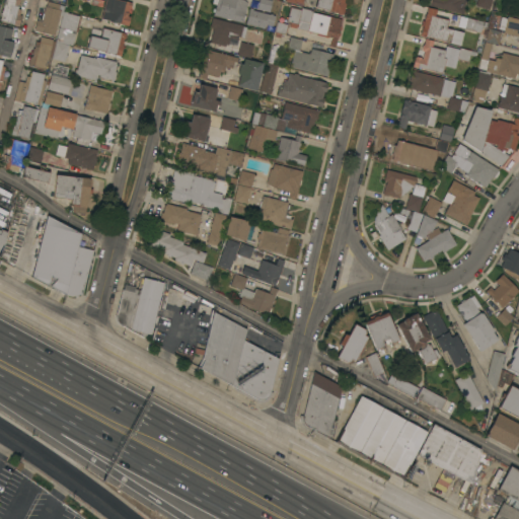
[(0,20),(5,0),(19,0),(18,8),(20,9),(19,15),(21,15),(19,25),(0,20)]
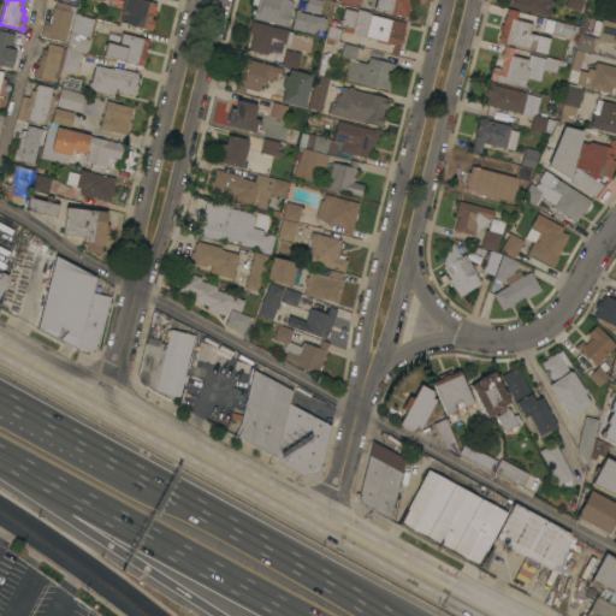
[(125,0),(146,0),(157,3),(155,10),(153,9),(150,18),(154,19),(152,29),(137,25),(137,27),(130,25),(130,24),(120,22),(125,0)]
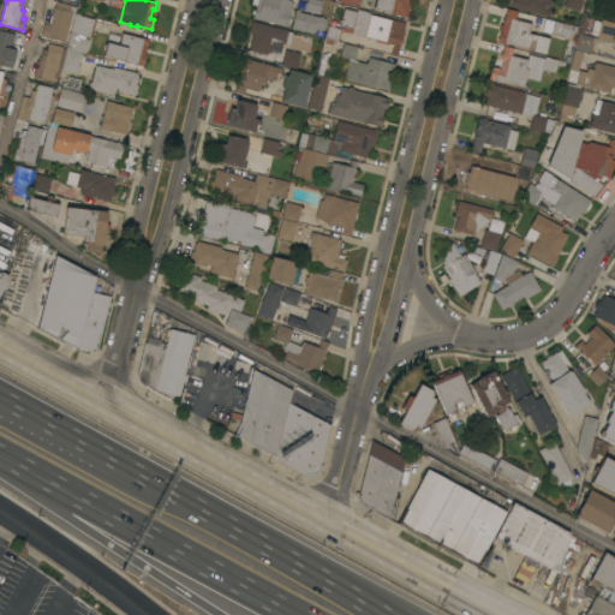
[(287,27),(252,17),(255,7),(256,7),(257,0),(290,0),(291,1),(293,4),(287,27)]
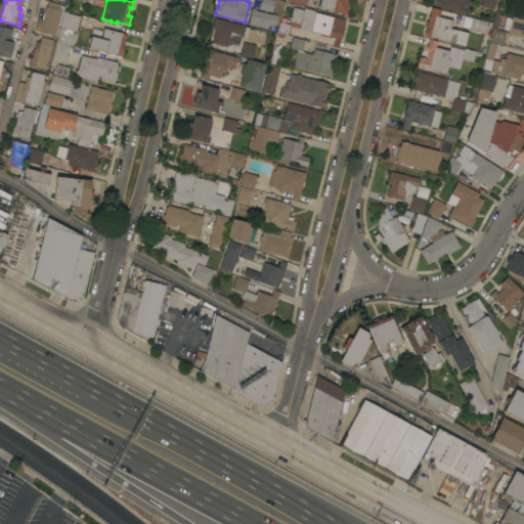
[(269,0),(273,1),(270,12),(259,9),(260,0),(269,0)]
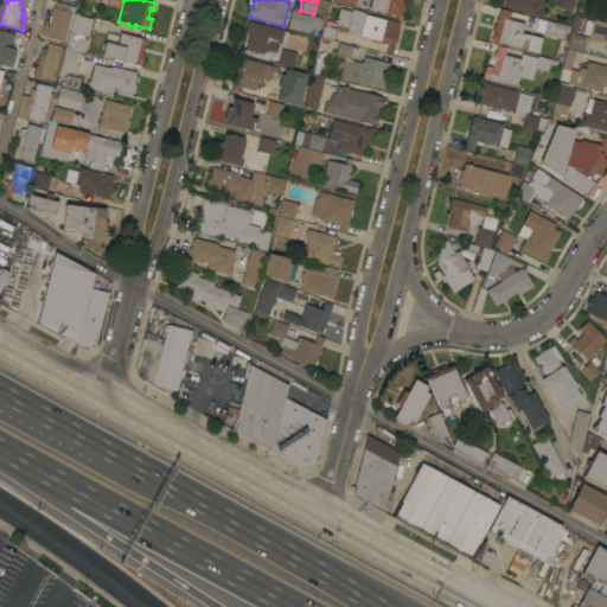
[(404,0),(401,17),(369,8),(370,0),(404,0)]
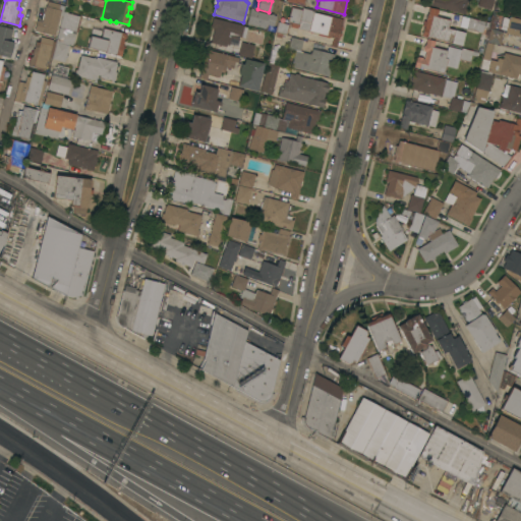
[(430,5),(431,0),(466,0),(467,1),(464,13),(430,5)]
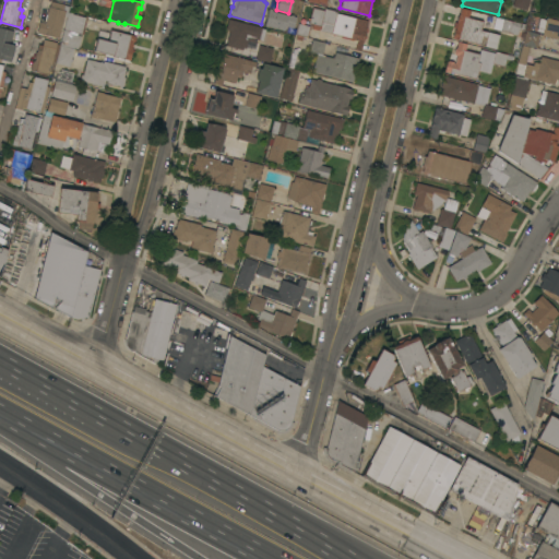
[(513,0),(531,0),(528,10),(512,6),(513,0)]
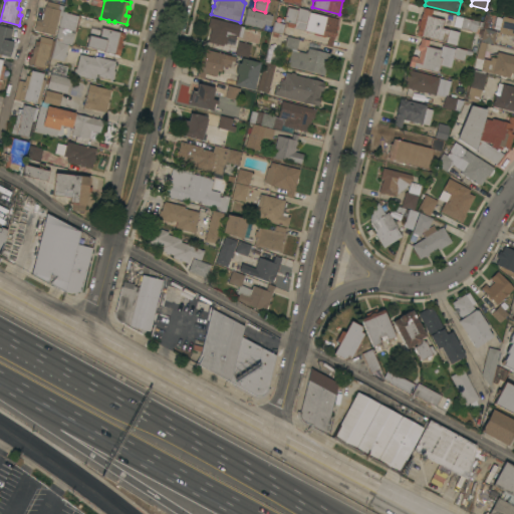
[(45,6),(47,1),(59,4),(63,5),(60,15),(58,15),(53,35),(33,30),(36,20),(41,21),(45,6)]
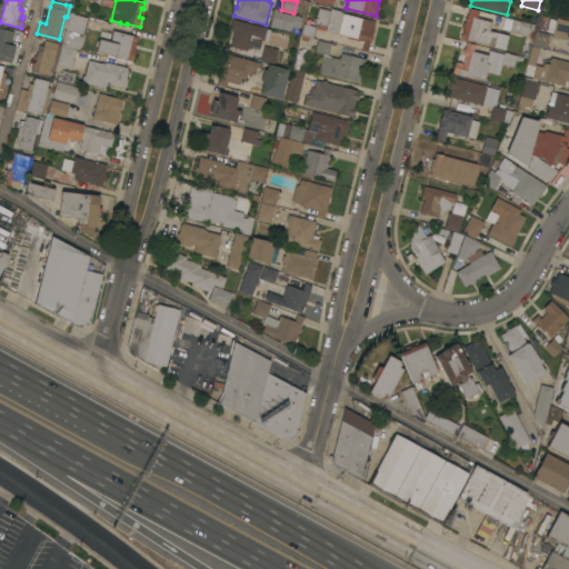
[(269,26),(273,8),(277,9),(277,11),(296,16),(296,15),(299,16),(299,17),(301,17),(298,28),(290,27),(289,30),(269,26)]
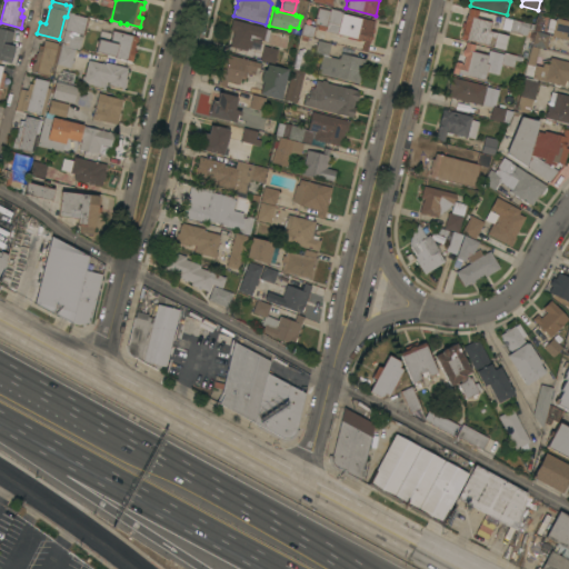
[(329,10),(330,8),(342,11),(342,12),(375,21),(367,51),(361,50),(365,40),(341,35),(340,36),(338,36),(338,35),(325,30),(326,29),(317,28),(318,25),(313,23),(318,8),(329,10)]
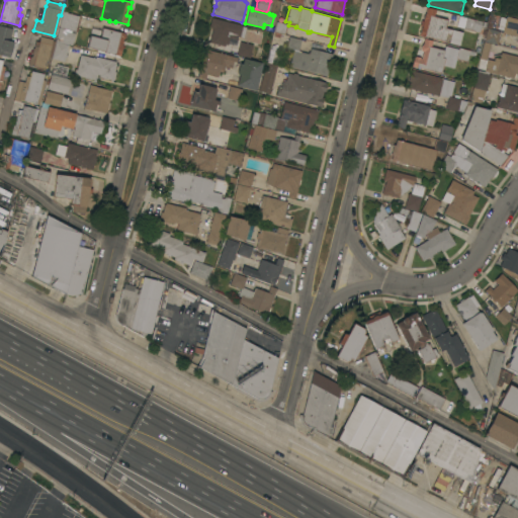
[(447,19),(445,27),(462,32),(459,46),(424,36),(419,35),(421,26),(422,26),(420,25),(421,20),(423,20),(424,13),(425,13),(427,7),(436,9),(434,16),(447,19)]
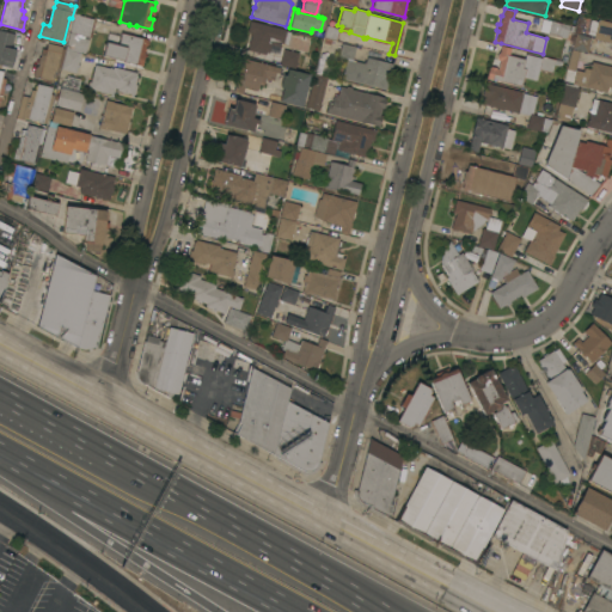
[(79,14),(79,16),(93,19),(89,36),(69,31),(74,13),(79,14)]
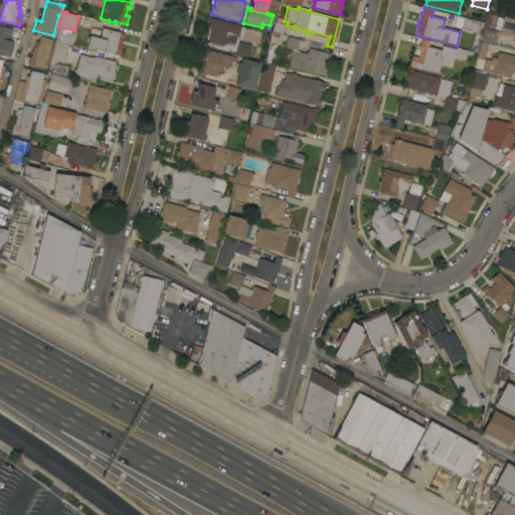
[(479,21),(476,32),(454,26),(457,15),(479,21)]
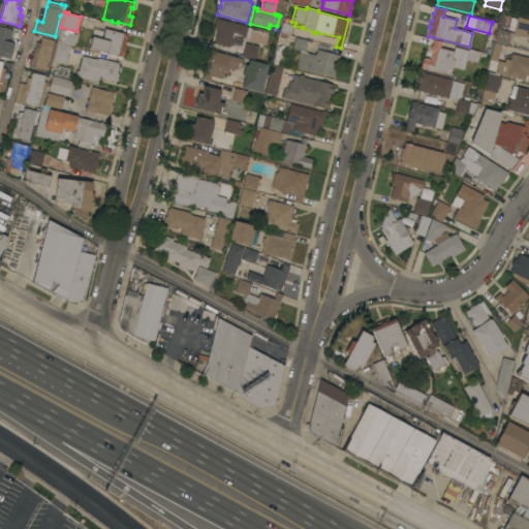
[(528,19),(528,43),(527,50),(494,41),(497,29),(511,32),(511,33),(512,33),(514,30),(507,29),(510,17),(517,18),(517,17),(528,19)]
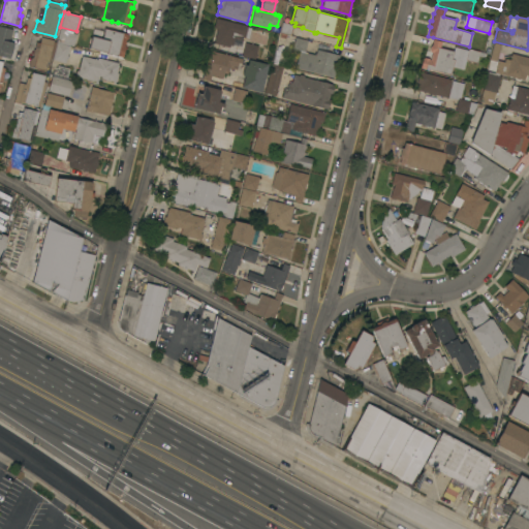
[(248,26),(245,37),(238,35),(237,38),(235,37),(232,45),(229,44),(229,47),(224,45),(223,47),(221,45),(221,44),(214,42),(217,29),(214,28),(216,18),(248,26)]
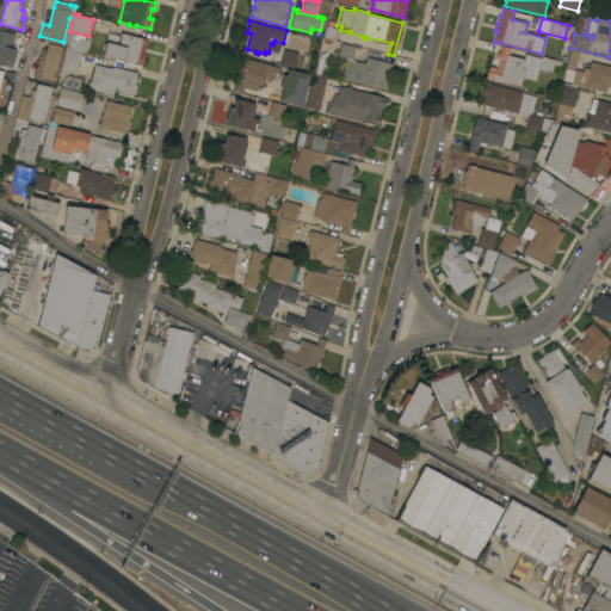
[(325,26),(337,29),(334,41),(322,37),(325,26)]
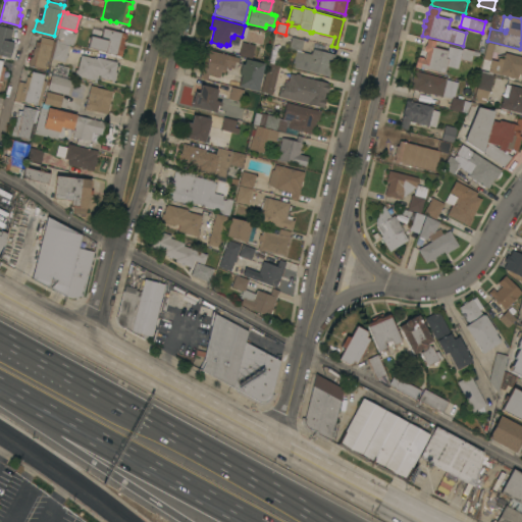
[(0,25),(12,29),(9,41),(13,42),(10,57),(1,55),(0,58),(0,25)]
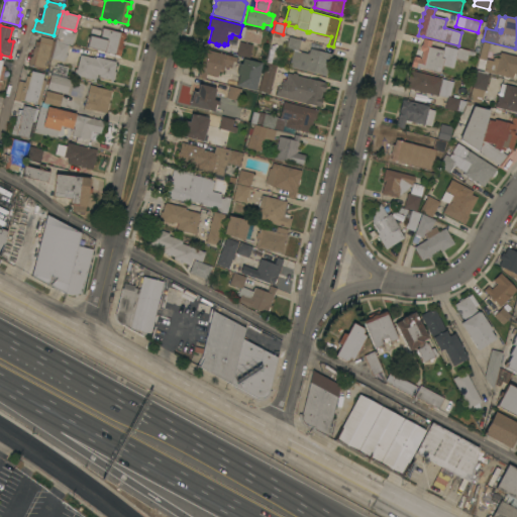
[(75,31),(72,44),(56,40),(59,27),(75,31)]
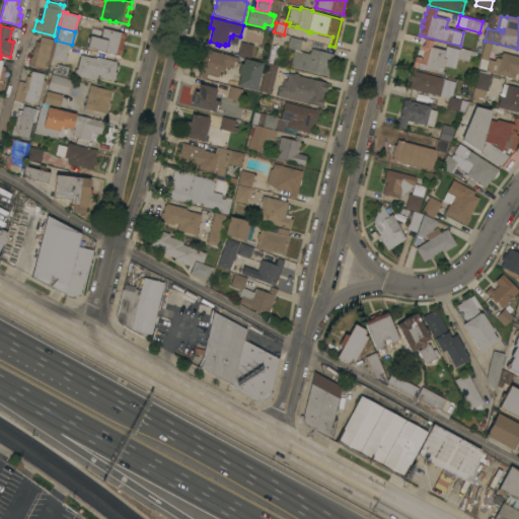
[(126,33),(121,56),(87,47),(92,28),(100,30),(98,38),(99,38),(102,27),(126,33)]
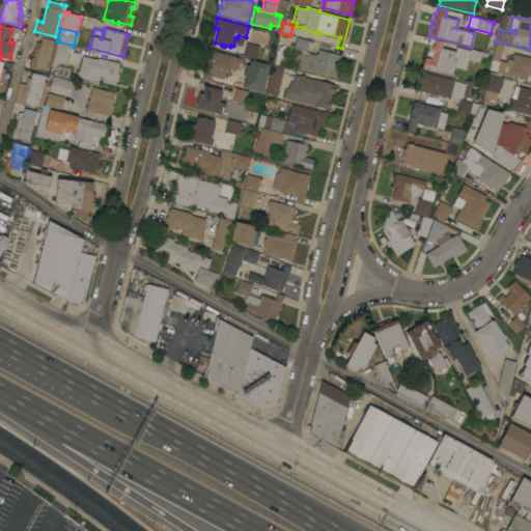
[(54,40),(53,42),(56,42),(52,58),(50,57),(46,71),(29,66),(31,57),(33,57),(35,47),(34,46),(37,36),(54,40)]
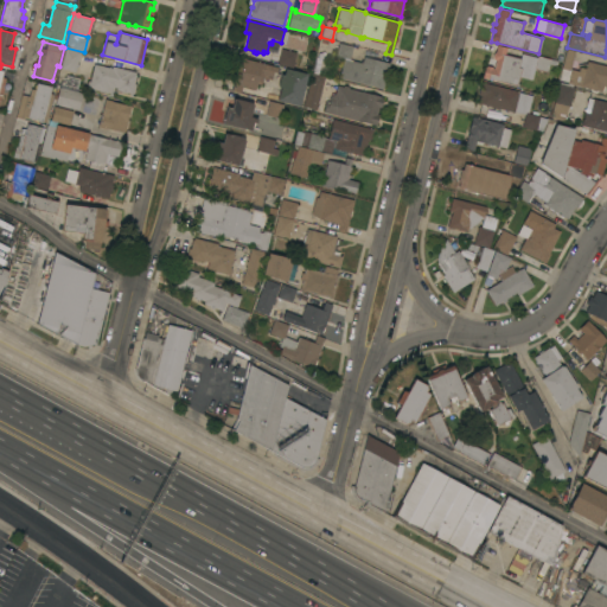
[(344,58),(336,57),(339,43),(352,46),(349,59),(362,63),(364,57),(389,63),(383,88),(339,77),(344,58)]
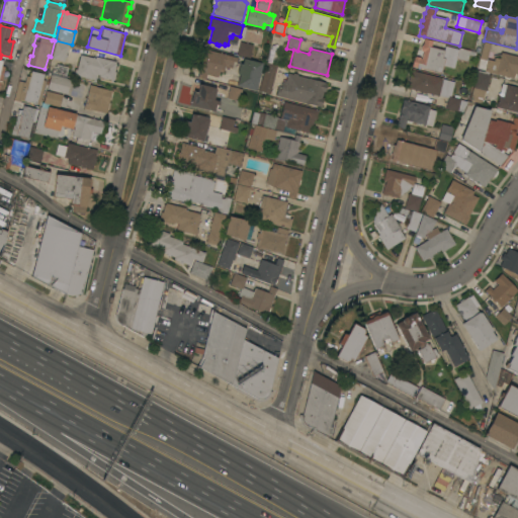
[(424,38),(432,40),(431,47),(444,50),(445,46),(458,49),(458,48),(469,51),(467,61),(456,59),(454,68),(442,65),(441,73),(412,66),(414,57),(415,57),(415,56),(420,58),(421,59),(423,51),(421,51),(420,49),(421,46),(423,44),(424,38)]
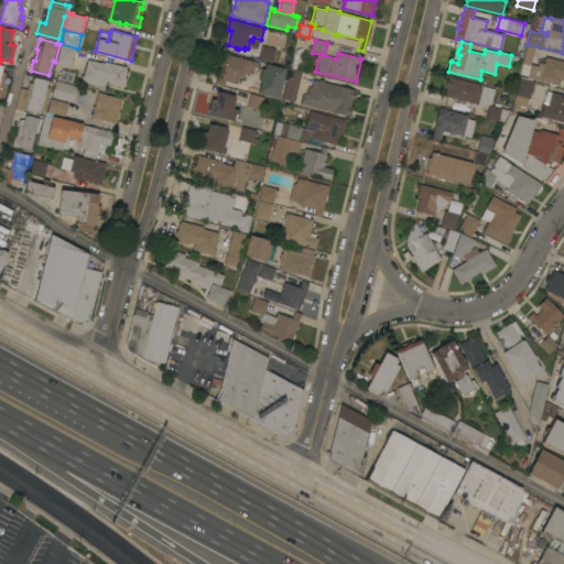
[(61,45),(75,49),(69,66),(56,63),(61,45)]
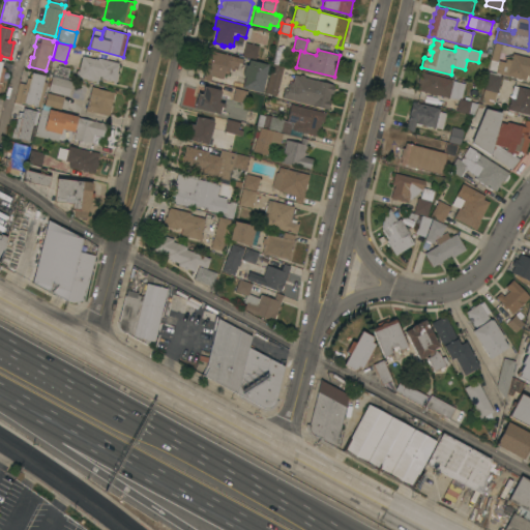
[(245,42),(259,46),(256,59),(242,56),(245,42)]
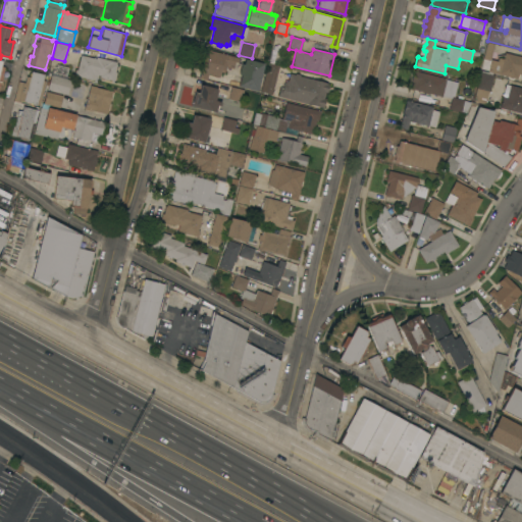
[(521,74),(520,74),(518,79),(516,77),(515,79),(515,77),(513,80),(509,79),(508,76),(488,71),(488,70),(480,68),(486,42),(494,44),(490,59),(498,61),(499,57),(504,59),(505,53),(521,57),(521,74)]
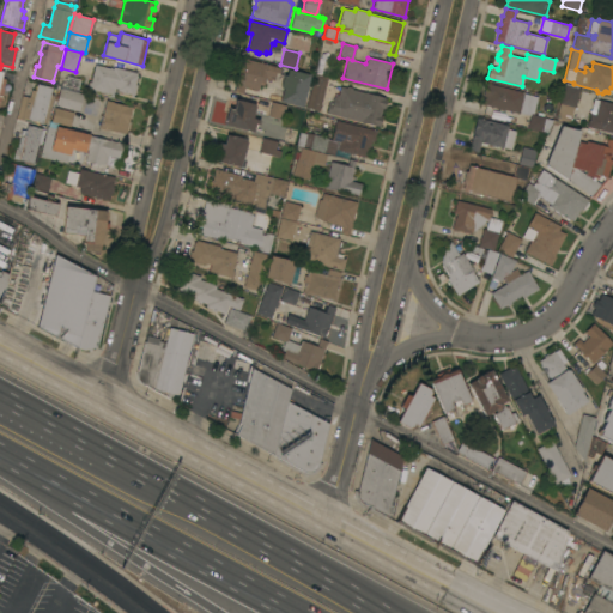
[(280,67),(279,73),(277,72),(274,80),(266,78),(265,85),(260,84),(259,90),(244,86),(243,93),(234,91),(238,72),(240,72),(243,58),(280,67)]
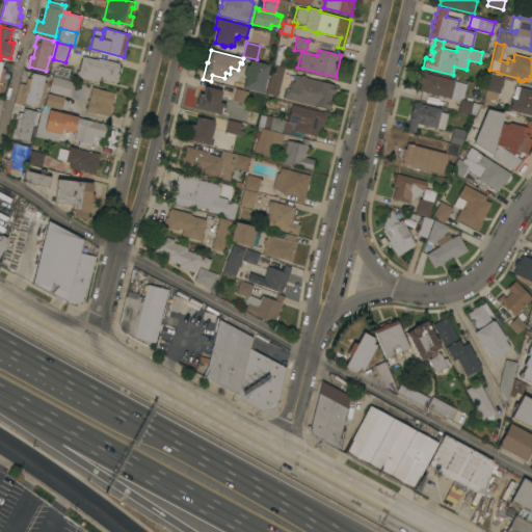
[(98,59),(98,58),(118,63),(118,65),(120,65),(117,73),(120,74),(117,82),(101,78),(102,77),(98,76),(97,81),(95,81),(94,81),(77,77),(76,76),(77,71),(79,71),(82,55),(98,59)]
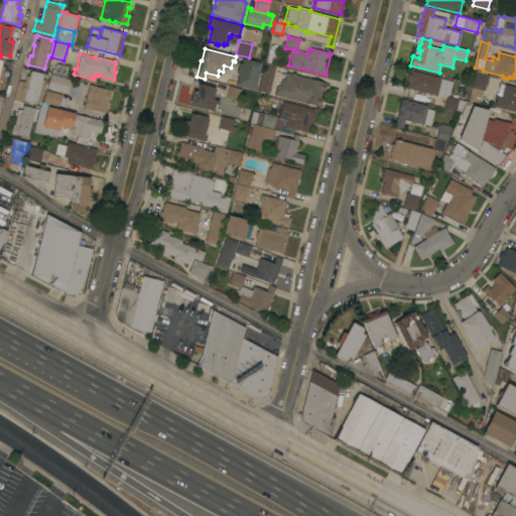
[(239,74),(236,74),(239,62),(241,63),(243,57),(261,62),(254,90),(236,85),(239,74)]
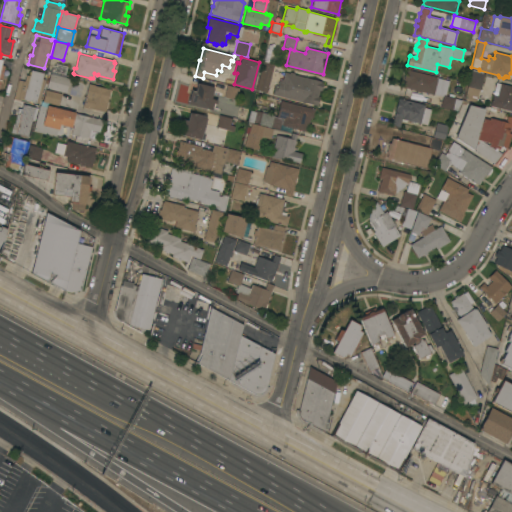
[(259,74),(258,73),(259,69),(261,70),(263,61),(274,64),(268,87),(269,88),(269,90),(267,90),(267,92),(256,89),(259,74)]
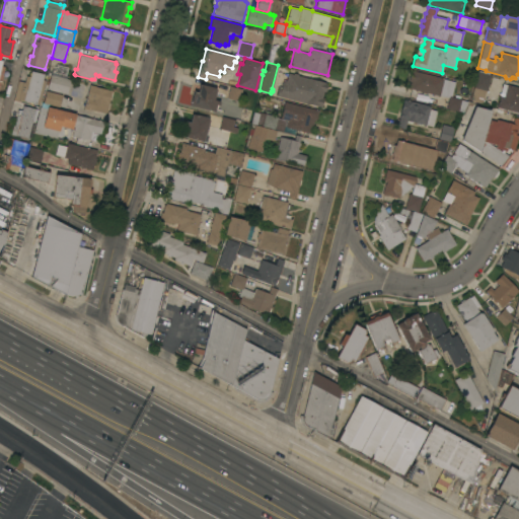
[(444,78),(443,79),(451,81),(447,97),(439,95),(439,96),(426,92),(426,93),(423,92),(411,88),(408,87),(410,80),(409,80),(412,70),(444,78)]
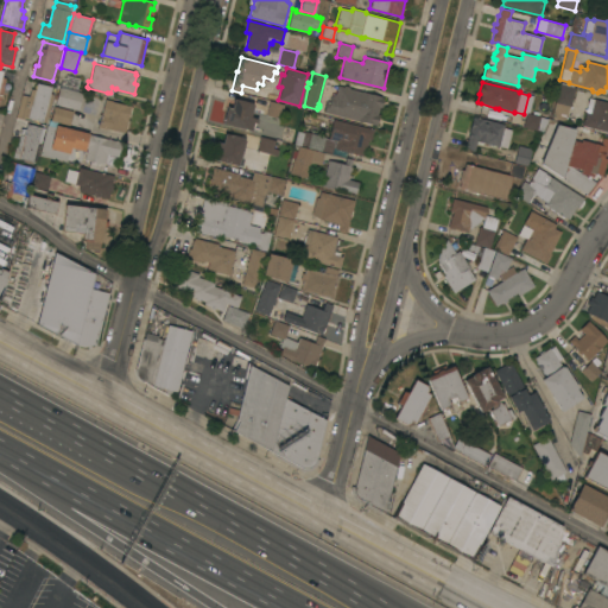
[(570,106),(568,106),(564,121),(551,118),(561,82),(574,86),(572,87),(575,88),(570,106)]
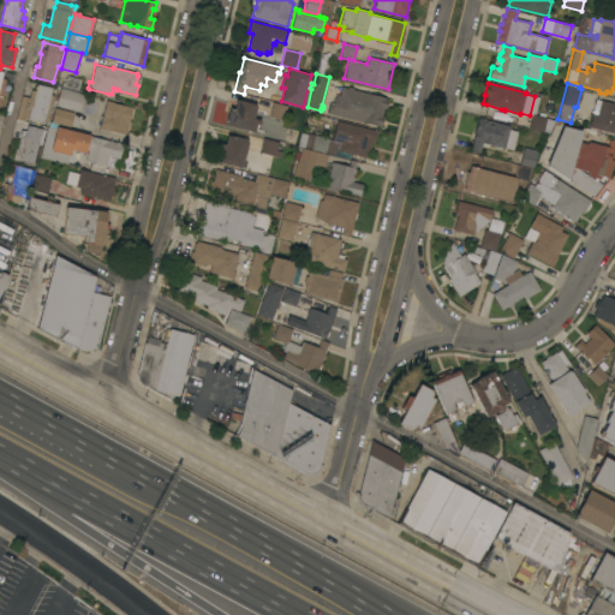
[(22,96),(29,97),(31,90),(35,91),(37,84),(53,88),(51,95),(54,96),(47,124),(24,118),(24,120),(16,119),(22,96)]
